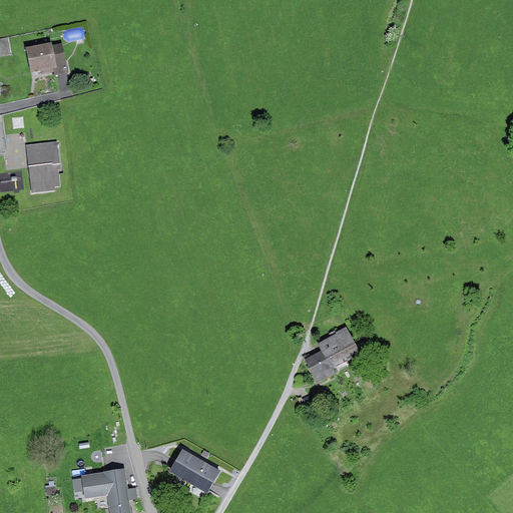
[(9,38),(0,39),(0,56),(12,55),(9,38)]
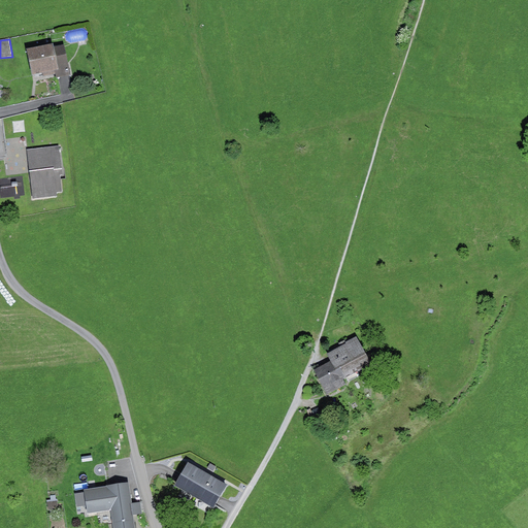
[(71,75),(65,45),(54,47),(53,45),(28,51),(32,76),(43,74),(43,77),(56,74),(56,78),(71,75)]
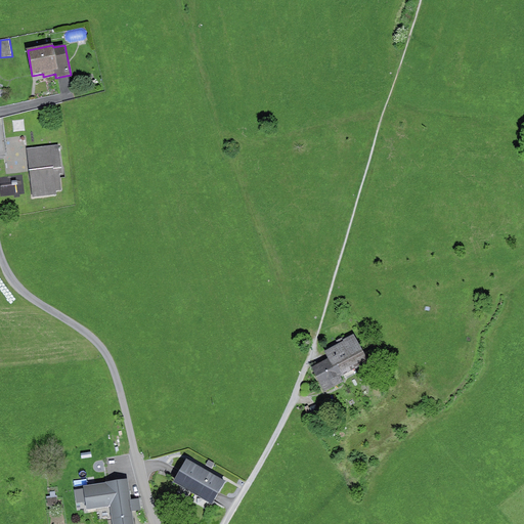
[(58,145),(27,149),(33,198),(56,195),(56,191),(61,190),(59,174),(62,174),(58,145)]
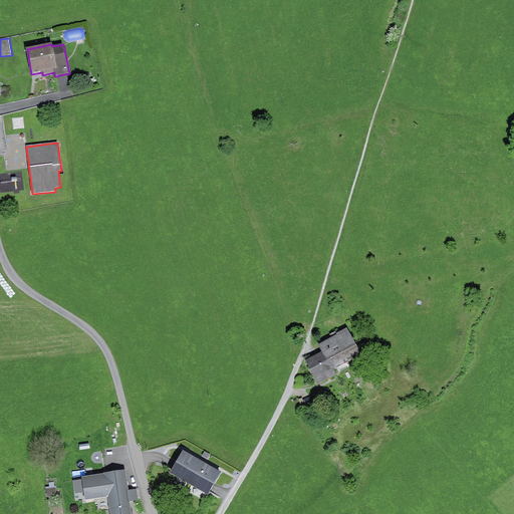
[(321,343),(325,349),(336,369),(361,355),(346,328),(338,333),(337,331),(329,335),(331,338),(321,343)]
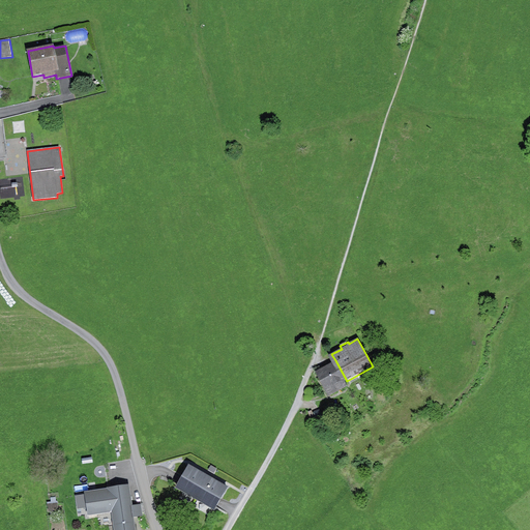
[(335,360),(314,373),(327,398),(347,387),(345,382),(347,381),(335,360)]
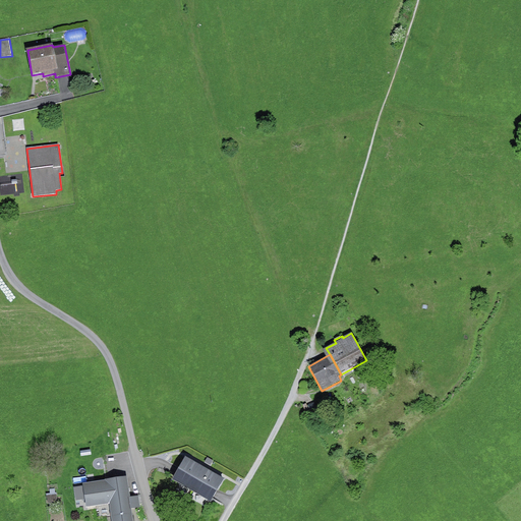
[(314,403),(307,406),(310,413),(317,410),(314,403)]
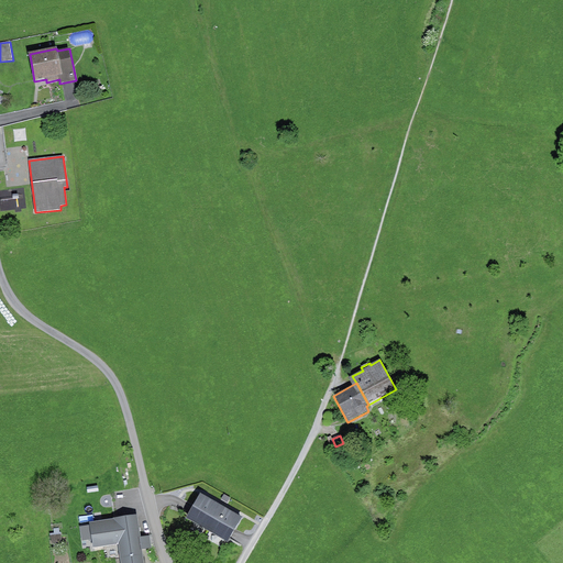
[(227,542),(241,517),(201,494),(187,519),(227,542)]
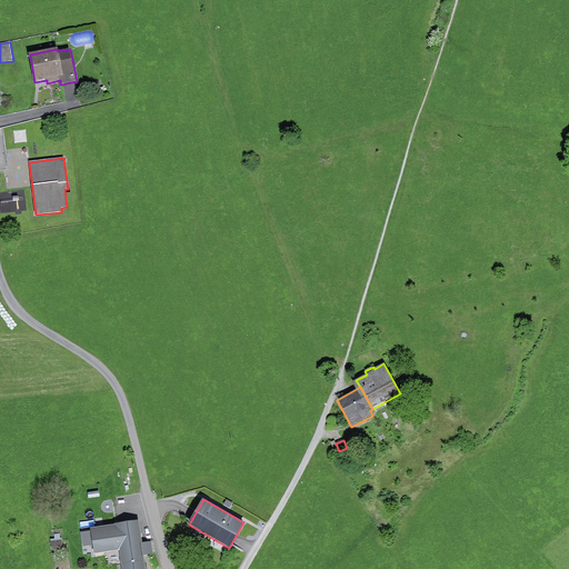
[(227,500),(223,506),(230,509),(232,503),(227,500)]
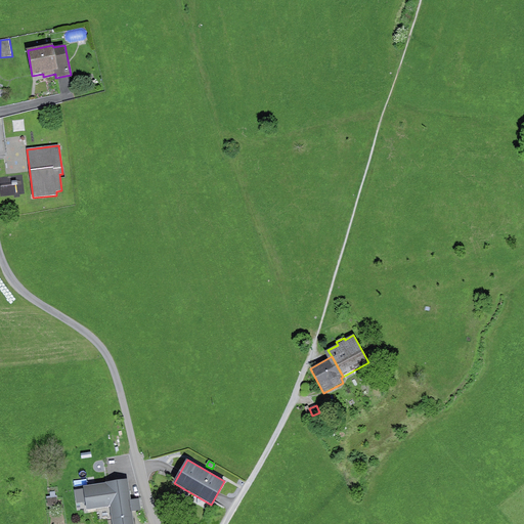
[(110,506),(138,500),(135,481),(84,490),(88,509),(110,506)]
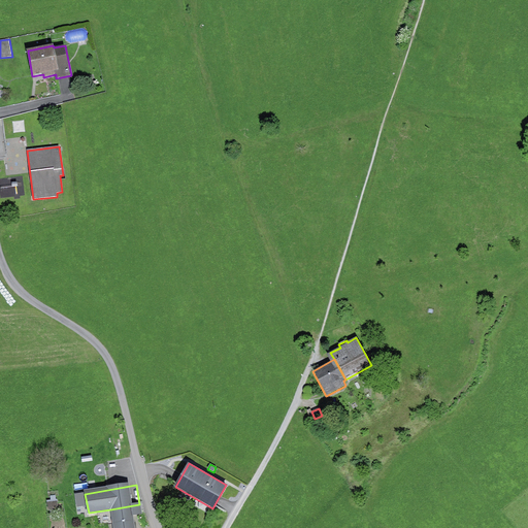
[(58,502),(47,502),(48,510),(59,510),(58,502)]
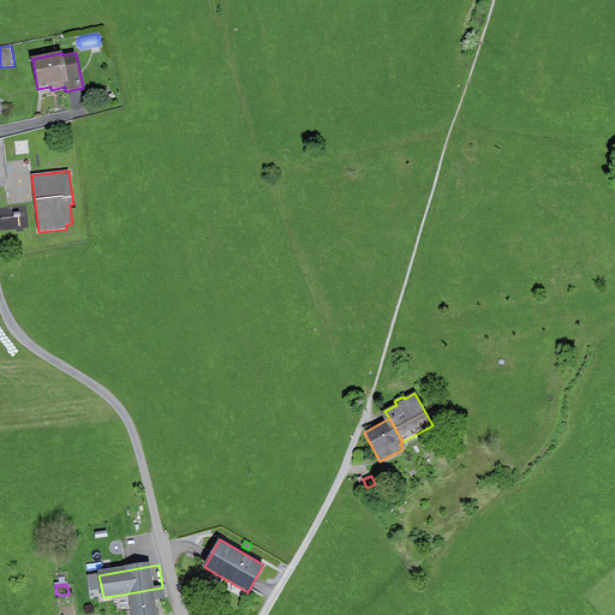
[(162,587),(129,593),(131,614),(156,614),(155,602),(165,601),(162,587)]
